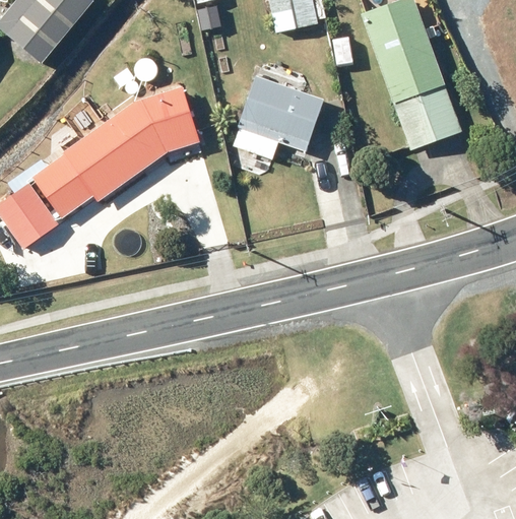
[(14,0),(0,18),(0,28),(42,64),(93,1),(92,0),(14,0)]
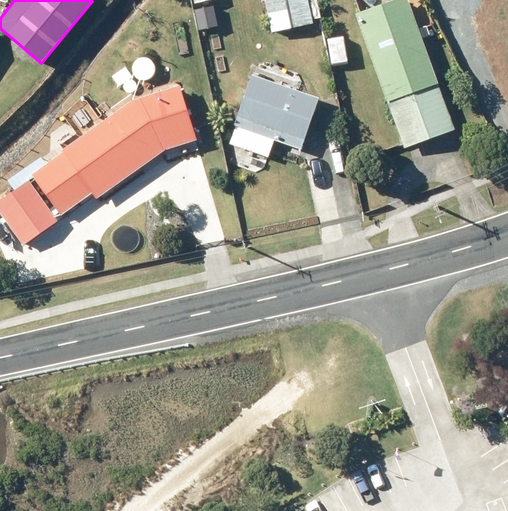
[(263,0),(270,32),(312,23),(306,0),(263,0)]
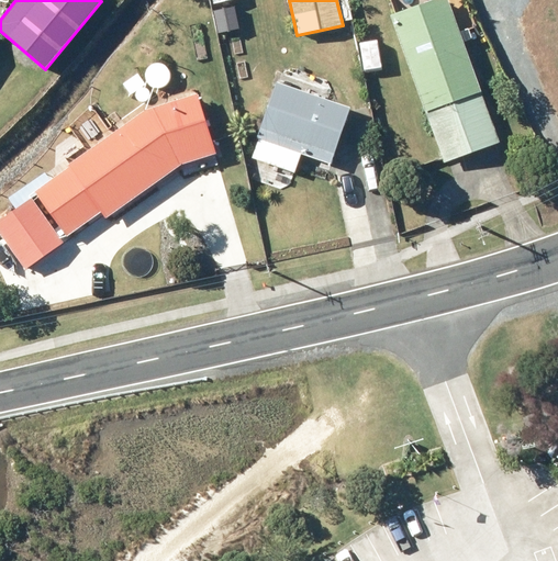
[(436,0),(390,17),(443,163),(500,143),(448,0),(436,0)]
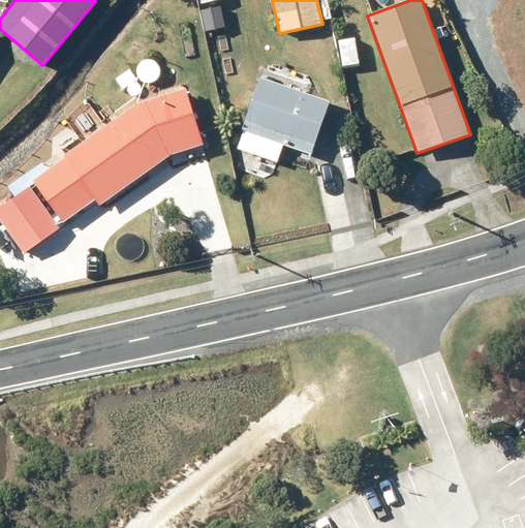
[(217,2),(199,5),(204,28),(221,25),(217,2)]
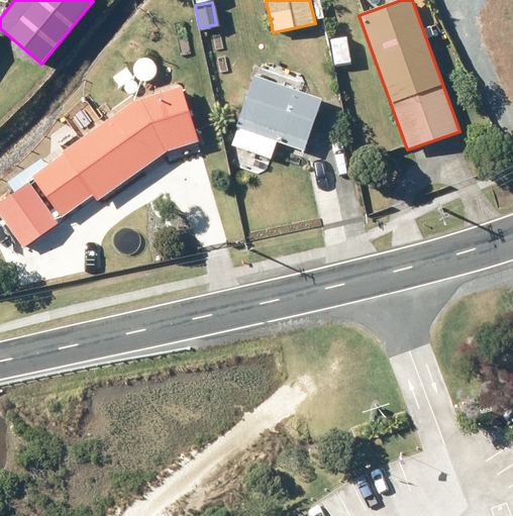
[(320,98),(253,76),(230,144),(271,159),(276,141),(303,149),(320,98)]
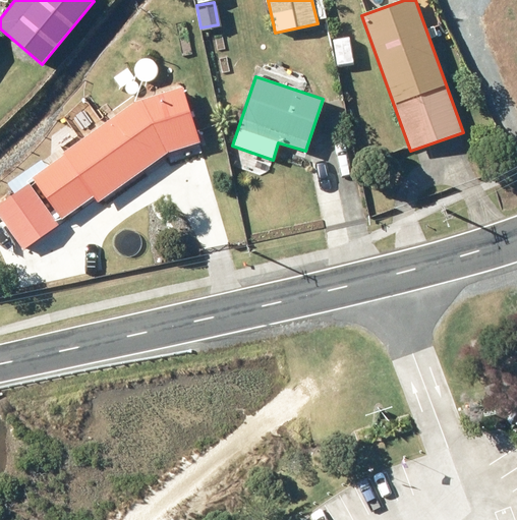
[(165,150),(197,140),(182,88),(139,100),(31,177),(61,219),(93,195),(98,201),(166,153),(165,150)]
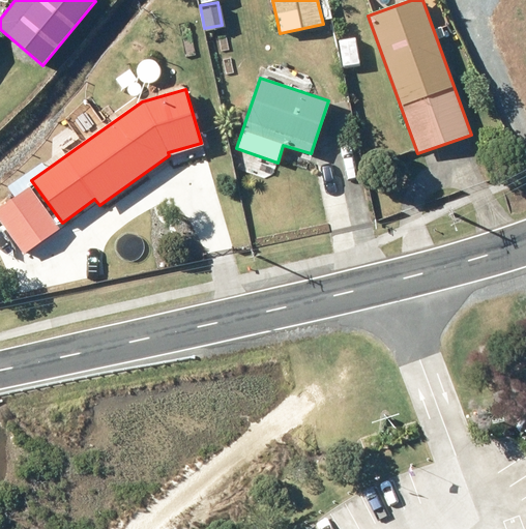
[(0,222),(22,254),(59,229),(29,185),(0,204),(0,222)]
